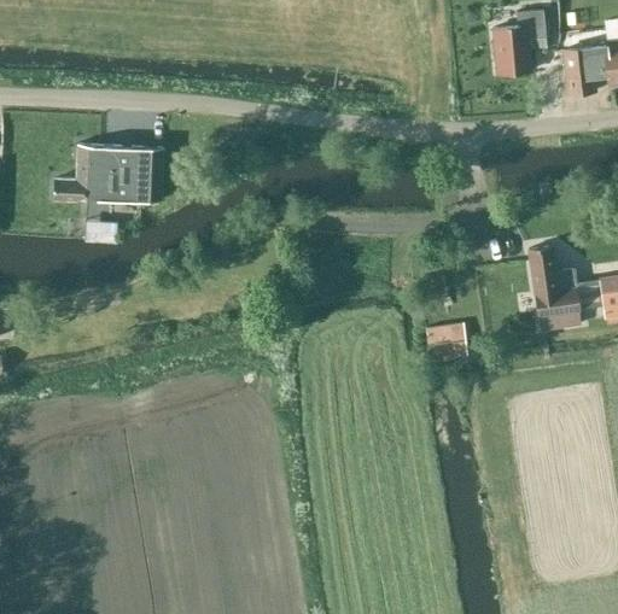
[(518,29),(491,30),(495,75),(530,74),(528,42),(546,41),(543,12),(517,15),(518,29)]
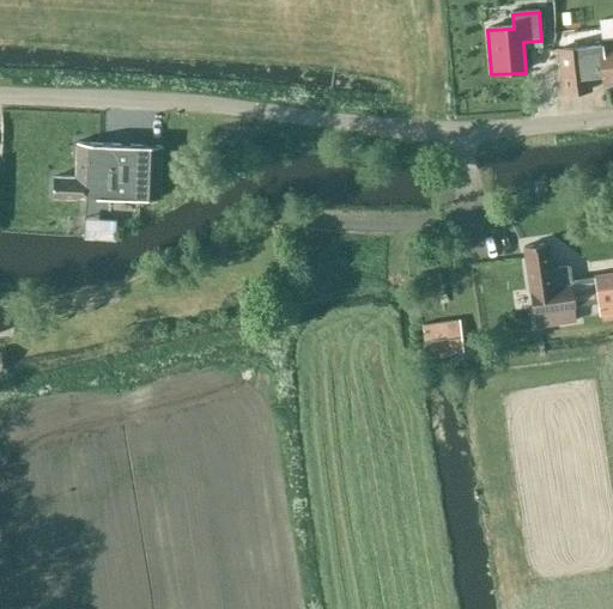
[(601,77),(604,89),(612,87),(612,46),(557,53),(562,96),(590,93),(588,79),(601,77)]
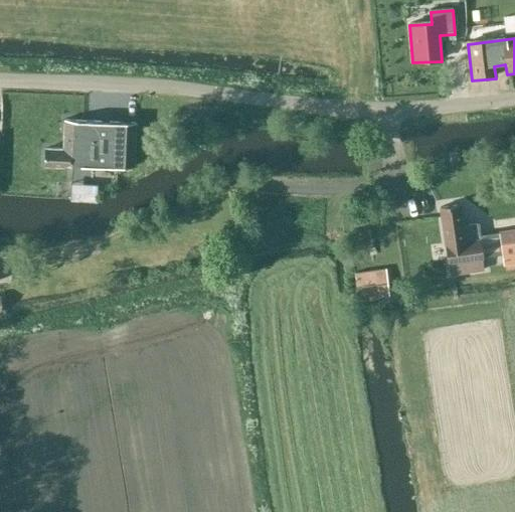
[(66,166),(80,167),(133,169),(135,124),(83,122),(63,121),(61,151),(44,150),(43,168),(63,168),(63,166),(66,166)]
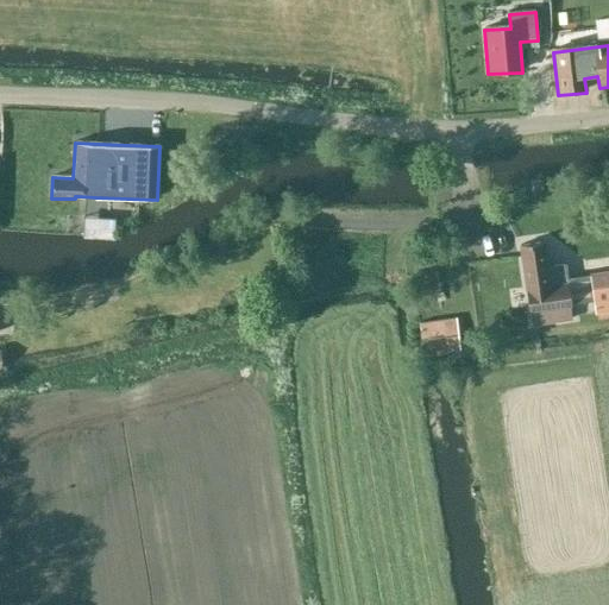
[(546,270),(542,246),(520,249),(526,294),(529,313),(540,312),(540,309),(570,304),(581,303),(578,285),(566,288),(564,268),(546,270)]
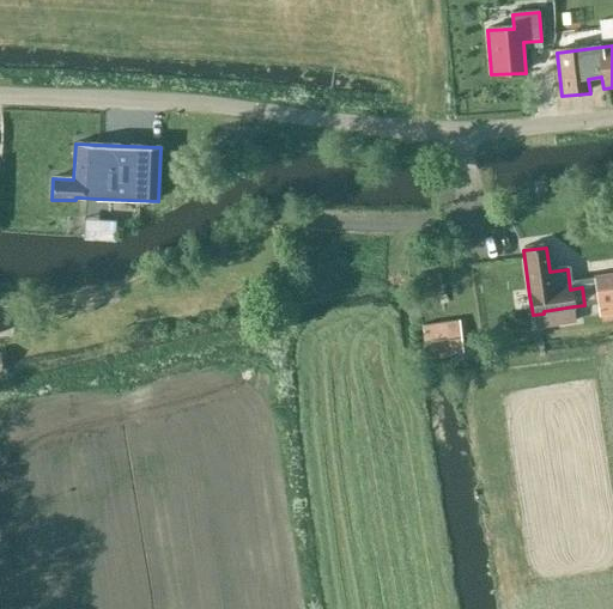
[(612,316),(612,275),(593,279),(599,320),(612,316)]
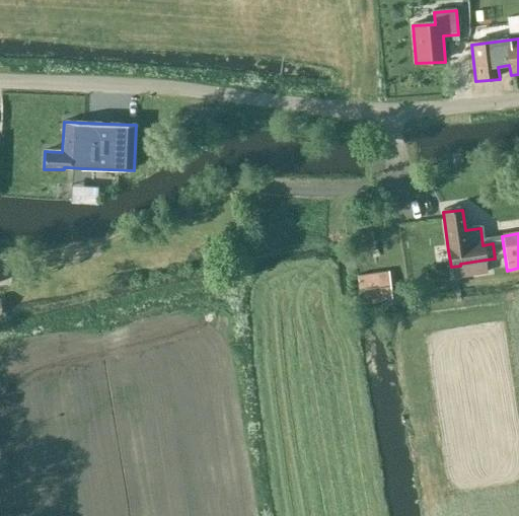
[(381,302),(377,275),(358,278),(362,305),(381,302)]
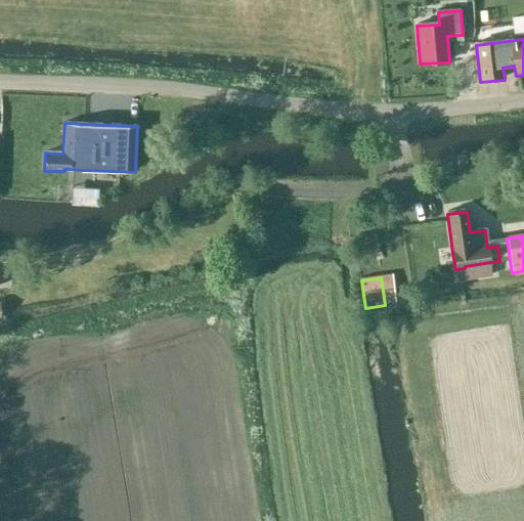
All buildings are outlined.
